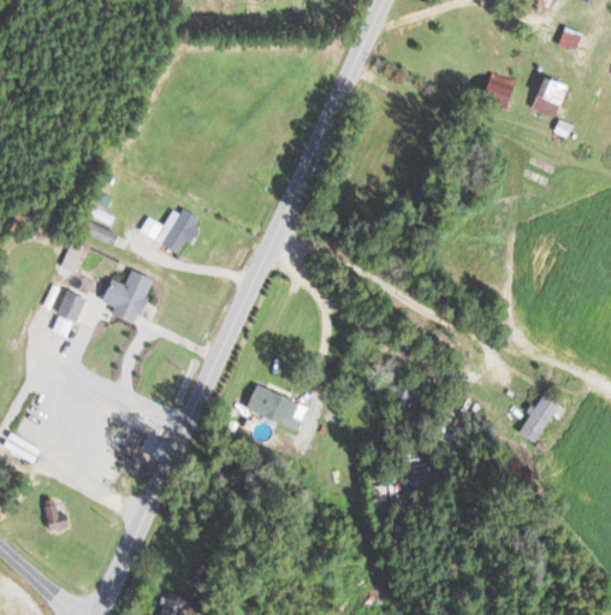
[(570,52),(574,34),(556,29),(551,47),(570,52)]
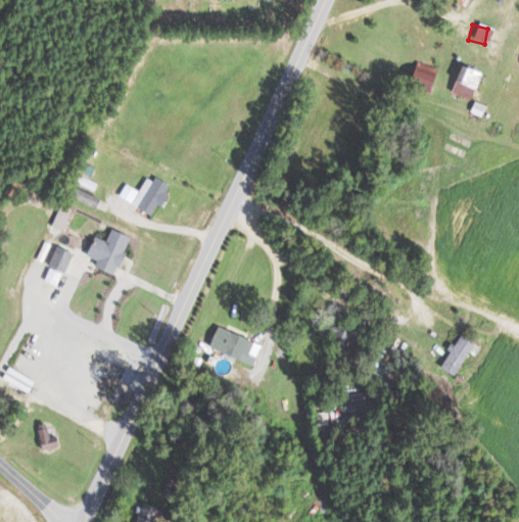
[(430,70),(410,60),(398,84),(420,94),(430,70)]
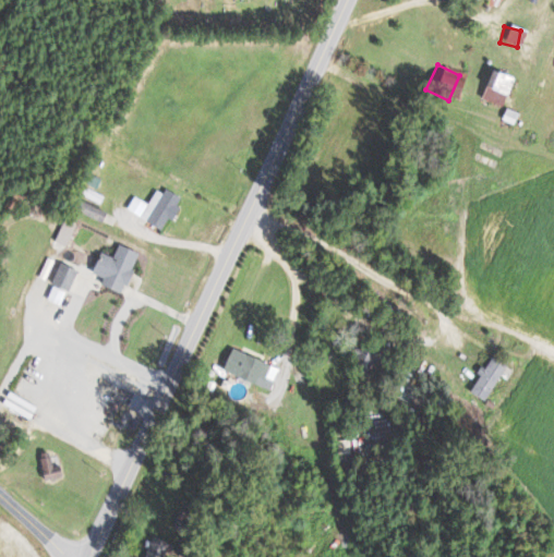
[(498,107),(505,77),(483,73),(477,101),(498,107)]
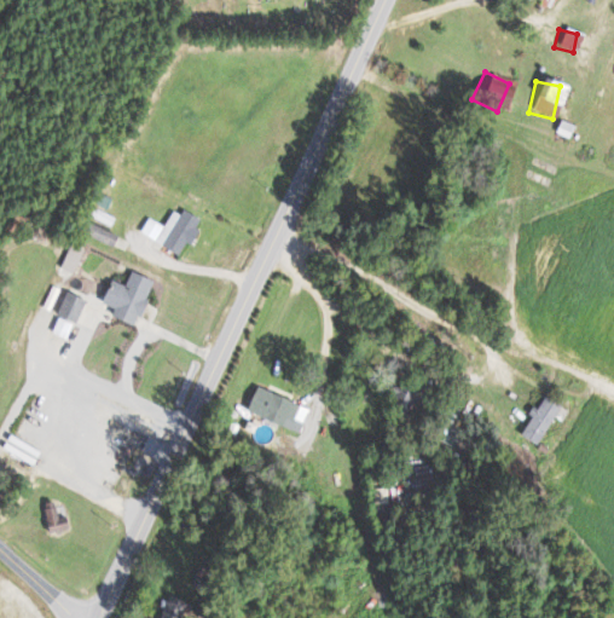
[(164,225),(148,217),(140,232),(180,254),(186,241),(193,244),(200,231),(196,229),(200,220),(174,207),(164,225)]
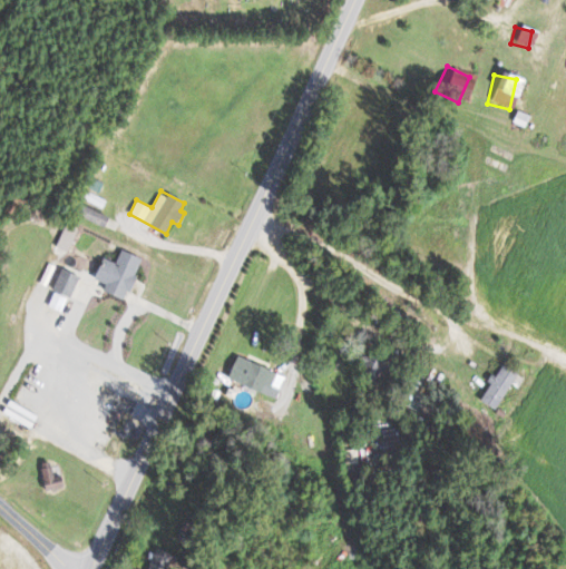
[(56,248),(69,252),(75,227),(61,224),(56,248)]
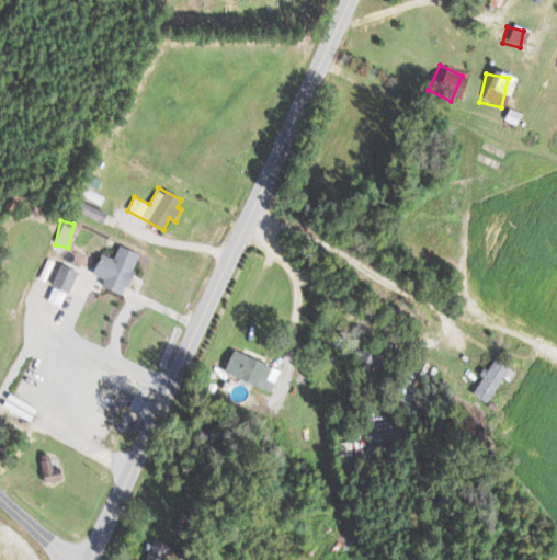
[(125,295),(134,271),(133,270),(139,253),(118,244),(114,259),(102,253),(93,275),(104,280),(102,285),(125,295)]
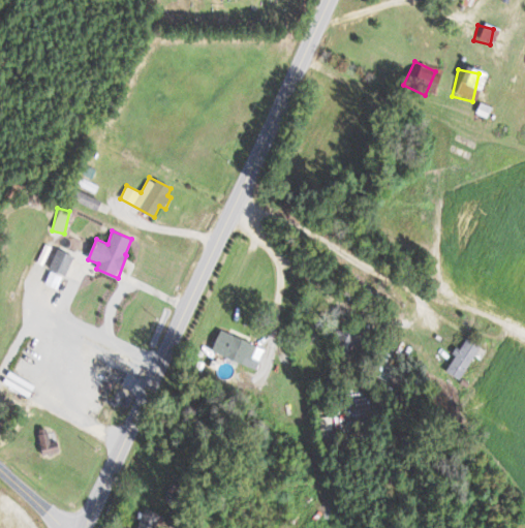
[(66,275),(73,255),(55,249),(49,269),(66,275)]
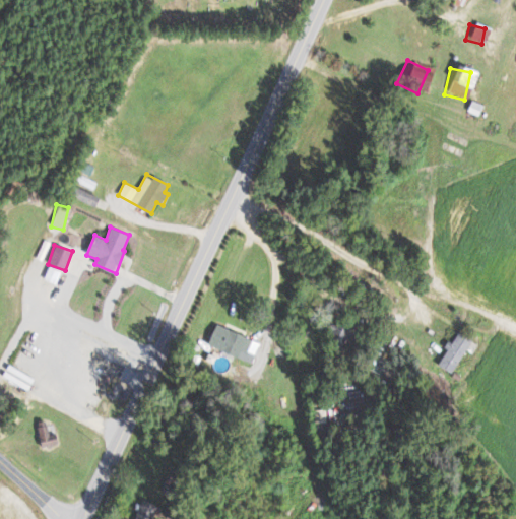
[(45,281),(57,282),(59,268),(47,266),(45,281)]
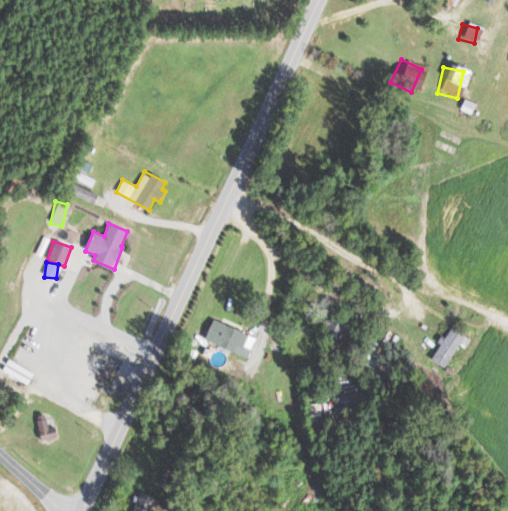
[(247,357),(256,337),(212,318),(204,339),(247,357)]
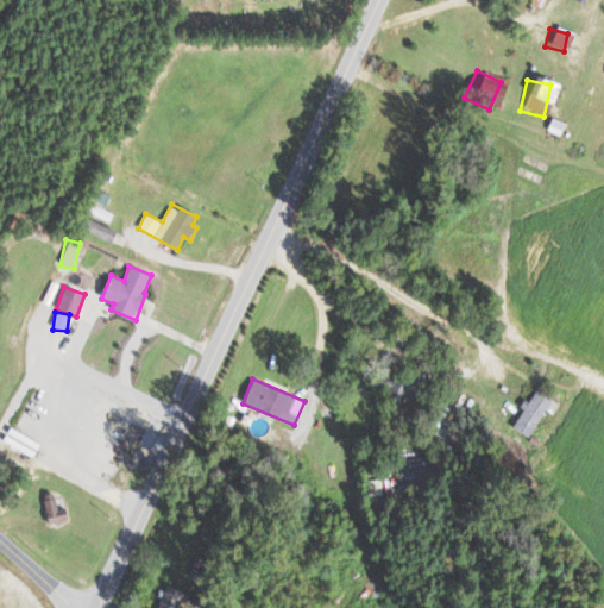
[(528,438),(553,399),(534,387),(509,425),(528,438)]
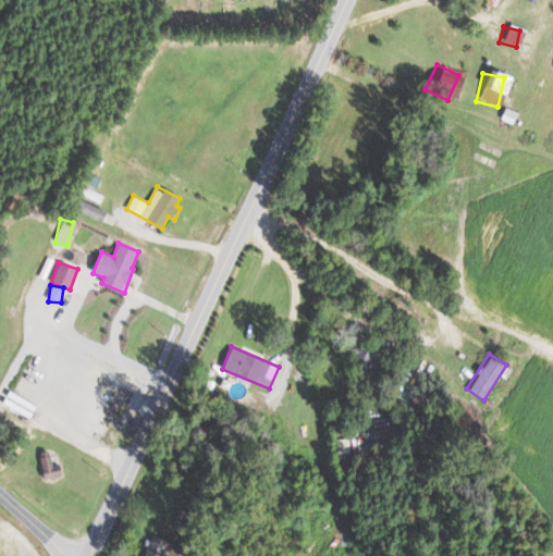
[(335,440),(335,454),(348,453),(347,439),(335,440)]
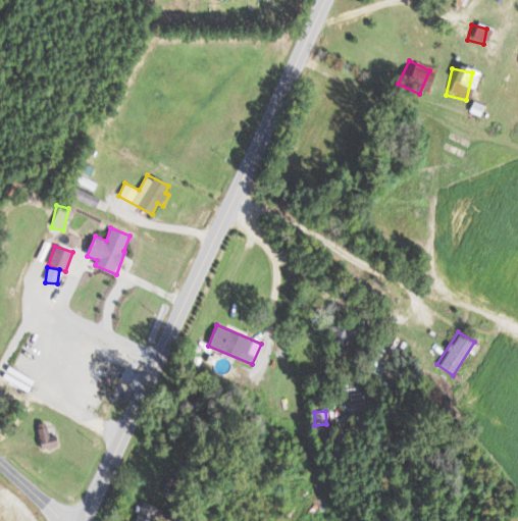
[(41,450),(59,445),(57,434),(51,436),(48,426),(36,429),(41,450)]
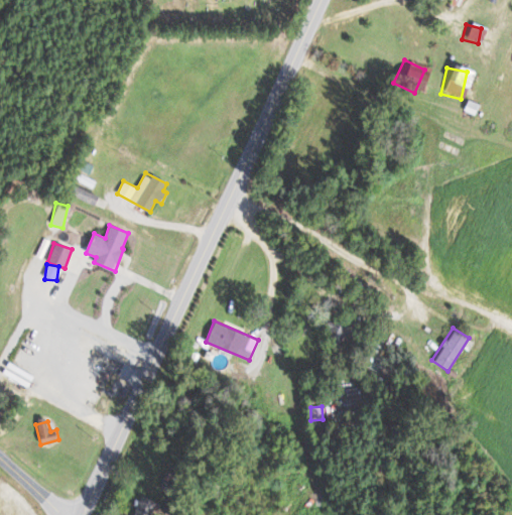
[(150,514),(156,503),(142,496),(132,514),(150,514)]
